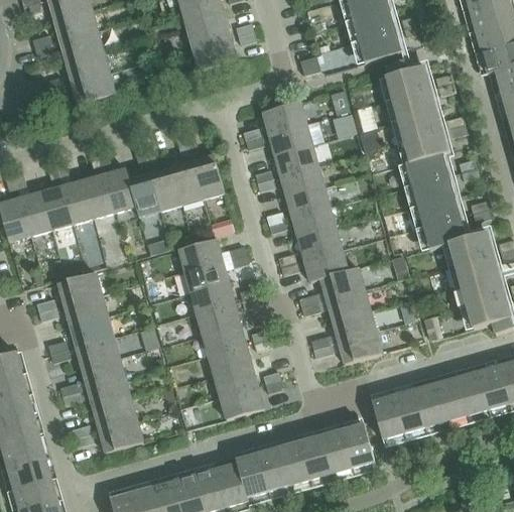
[(40,0),(22,5),(25,14),(42,9),(40,0)]
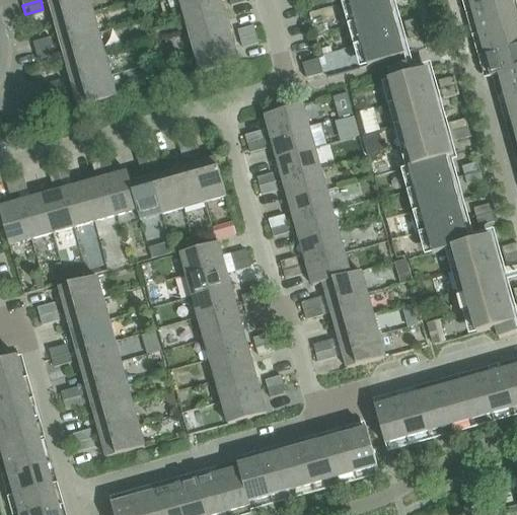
[(49,0),(54,19),(92,9),(89,0),(49,0)]
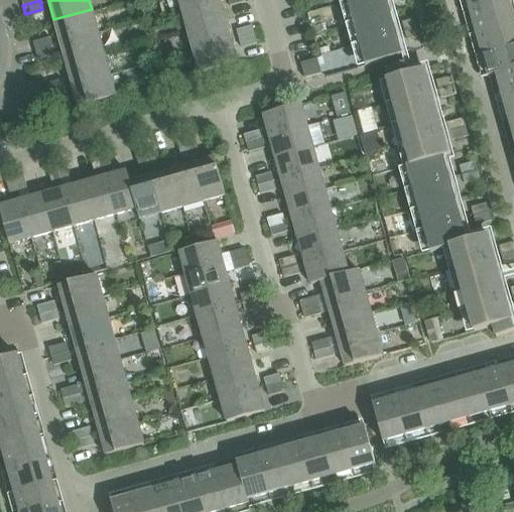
[(180,6),(186,27),(224,17),(220,0),(204,0),(180,6)]
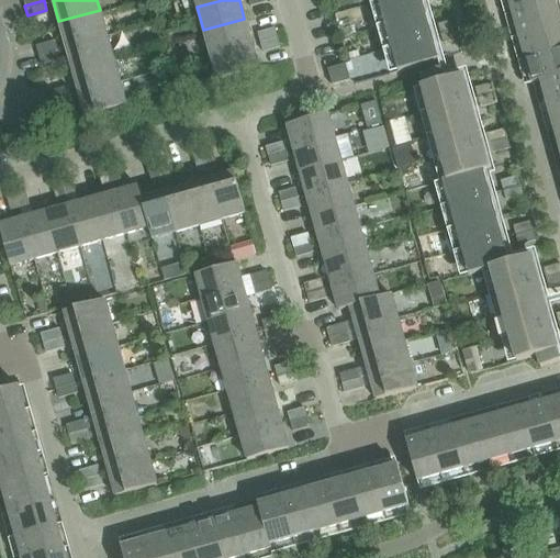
[(377,0),(396,68),(438,57),(422,0),(377,0)]
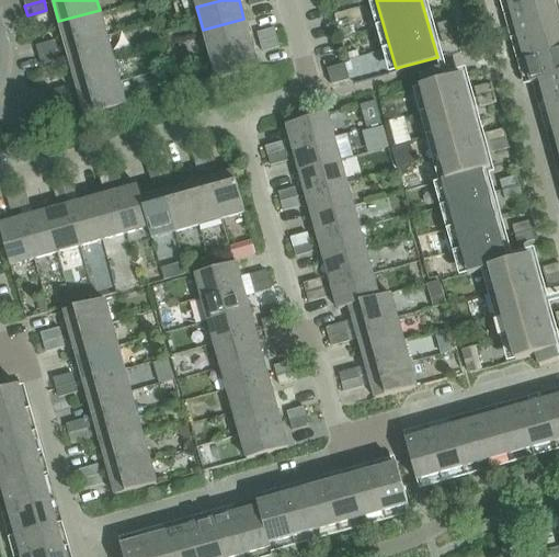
[(501,0),(504,12),(511,10),(547,0),(501,0)]
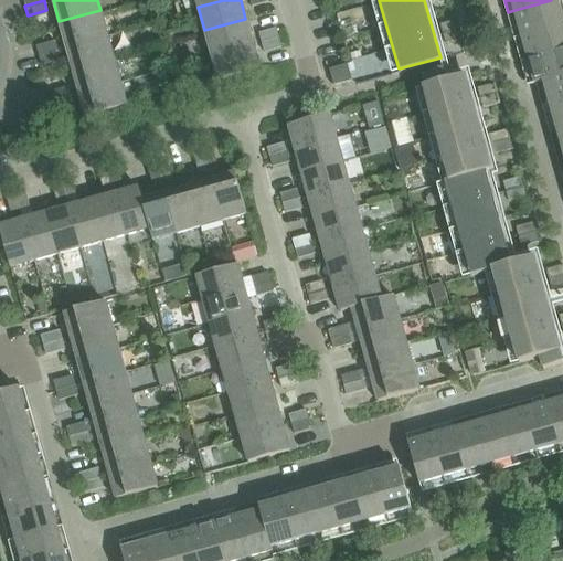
[(551,0),(514,10),(508,12),(513,28),(519,27),(521,33),(562,21),(555,0),(551,0)]
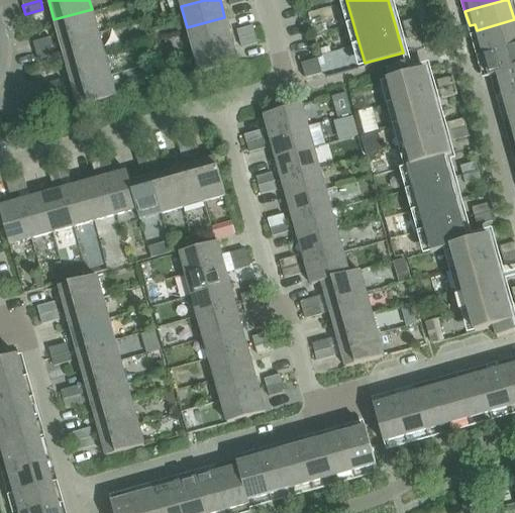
[(97,30),(92,9),(54,19),(60,40),(97,30)]
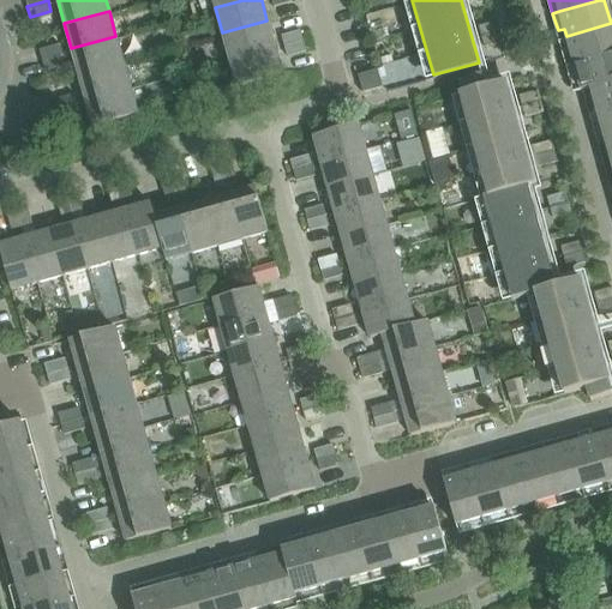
[(480,34),(499,28),(496,18),(478,23),(480,34)]
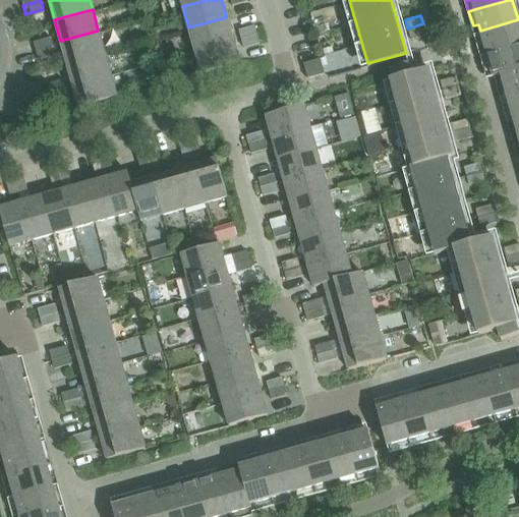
[(188,27),(194,49),(232,39),(226,17),(188,27)]
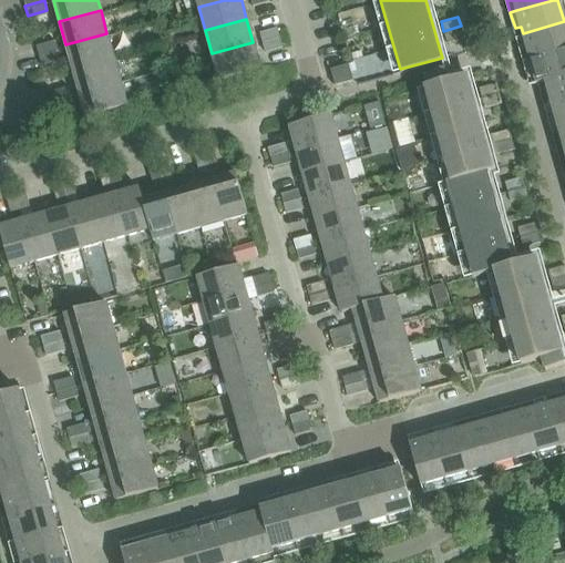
[(523,33),(524,40),(519,42),(523,58),(564,45),(564,26),(564,21),(523,33)]
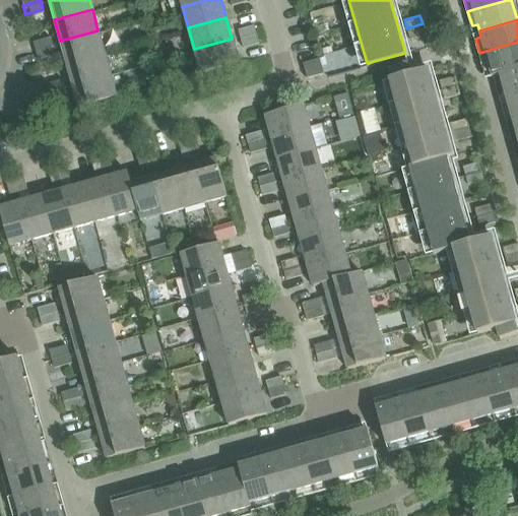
[(240,37),(255,31),(253,23),(237,27),(240,37)]
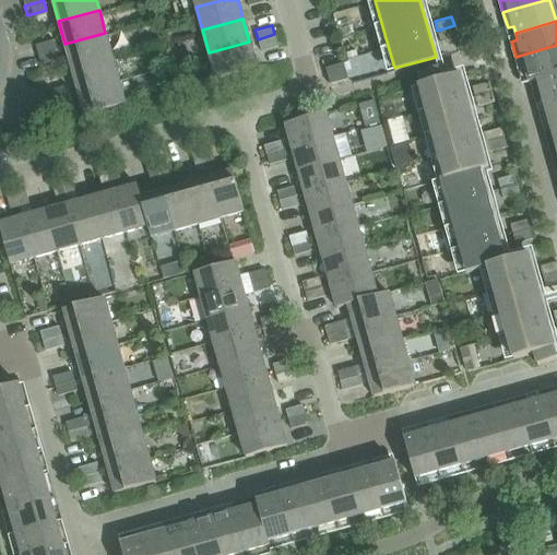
[(454,25),(437,31),(440,39),(457,35),(454,25)]
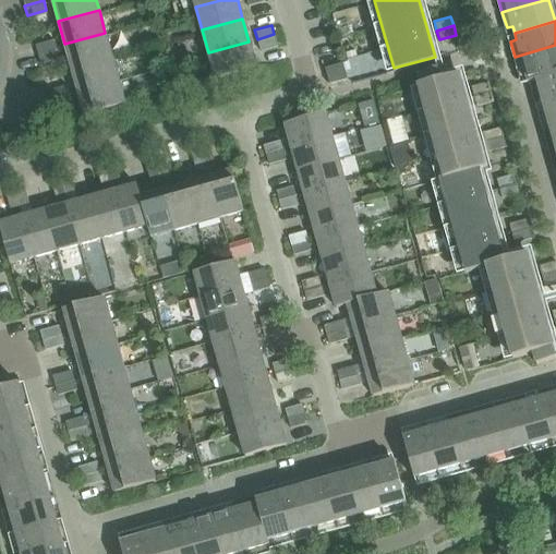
[(64,44),(71,67),(111,55),(105,33),(64,44)]
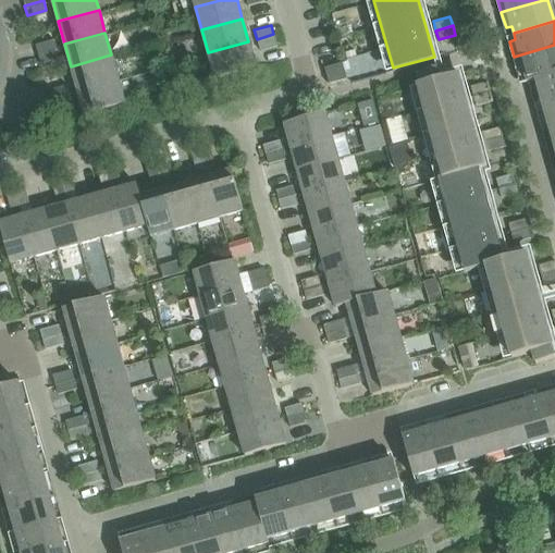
[(273,34),(257,39),(259,48),(276,44),(273,34)]
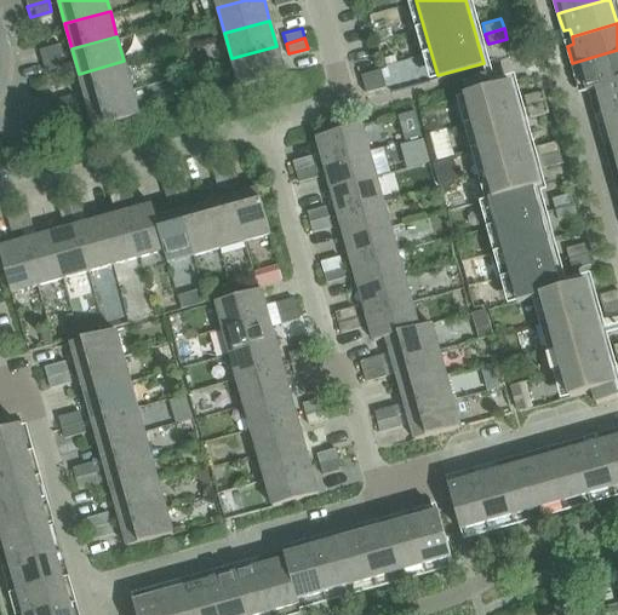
[(41,57),(62,51),(59,41),(38,46),(41,57)]
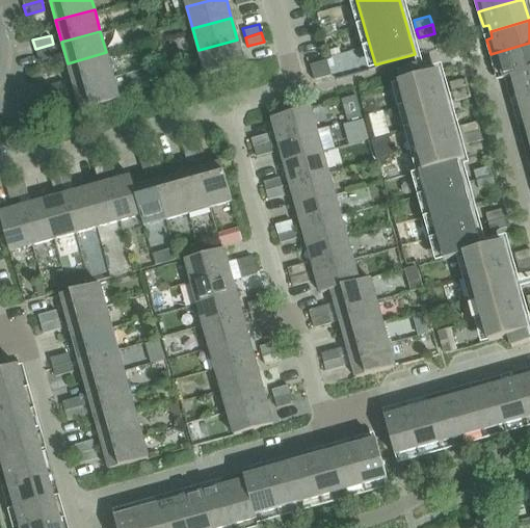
[(237,40),(199,50),(205,73),(243,62),(237,40)]
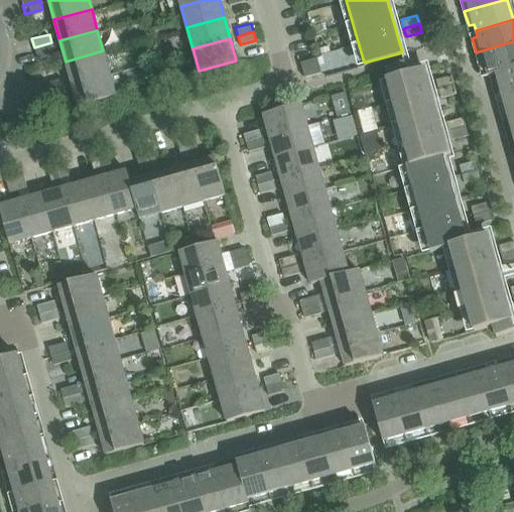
[(480,68),(486,66),(488,74),(495,71),(513,65),(513,41),(476,52),(480,68)]
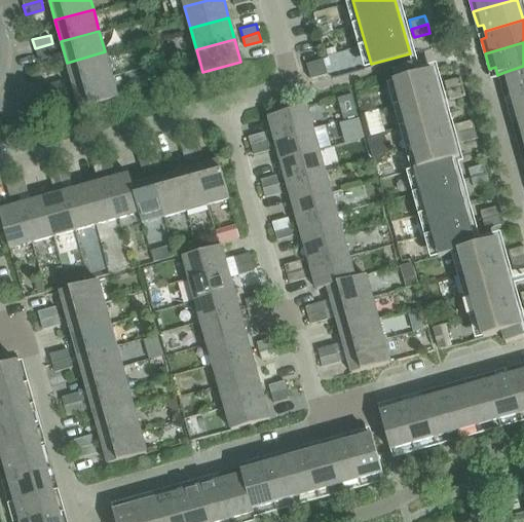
[(52,43),(35,48),(37,58),(55,52),(52,43)]
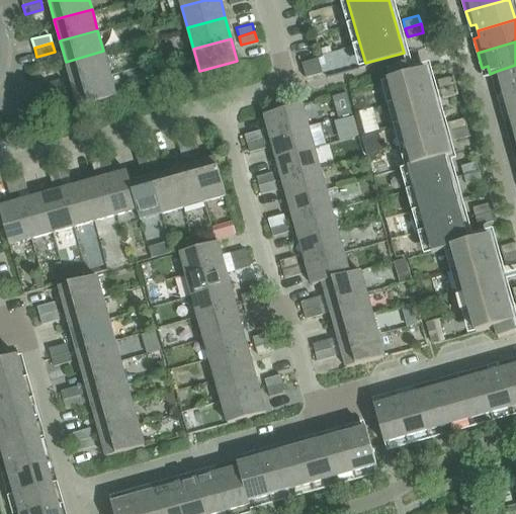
[(109,72),(103,51),(66,62),(72,83),(109,72)]
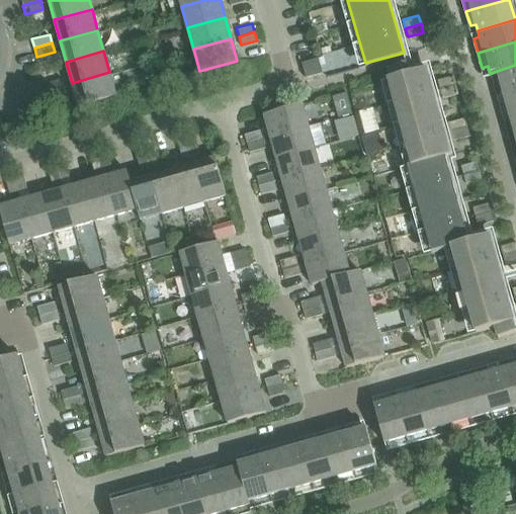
[(301,61),(305,75),(322,71),(318,56),(301,61)]
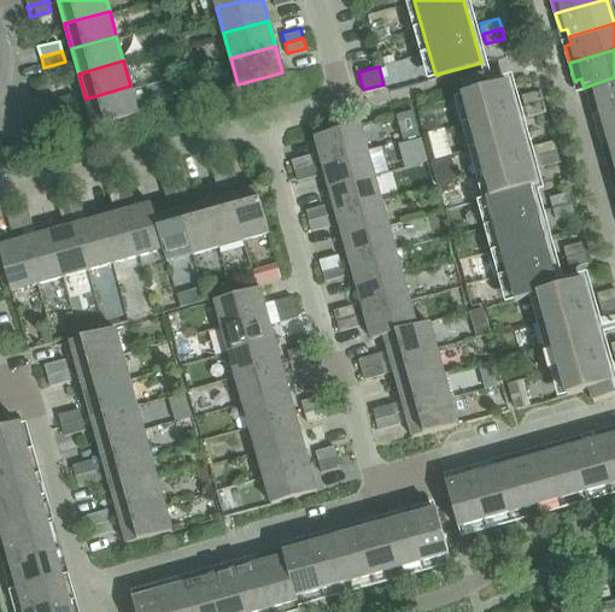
[(507,80),(497,82),(496,80),(493,70),(490,71),(462,78),(466,92),(462,93),(490,194),(485,195),(513,298),(537,290),(566,393),(589,386),(592,399),(614,392),(614,376),(614,377),(610,378),(583,277),(558,283),(529,183),(536,182),(507,80)]
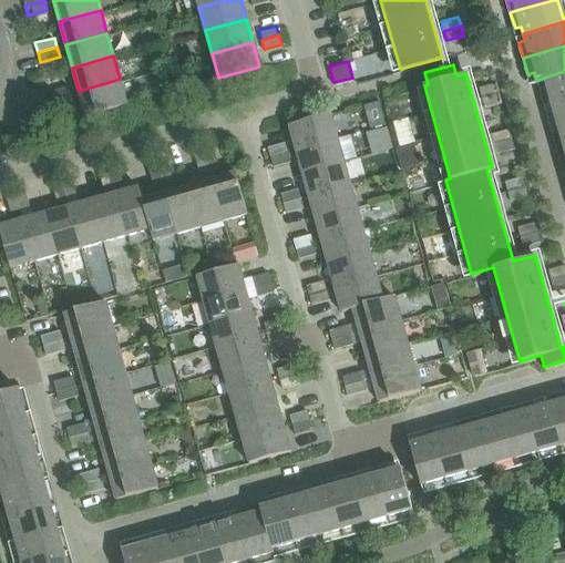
[(163,67),(150,71),(153,82),(166,79),(163,67)]
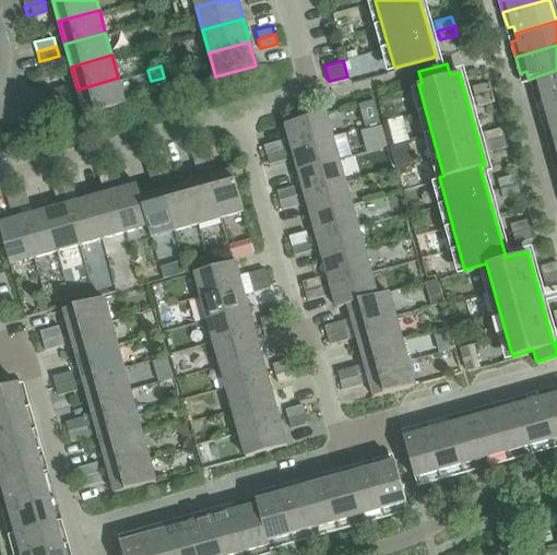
[(537,102),(543,99),(556,95),(556,70),(536,77),(538,84),(533,85),(537,102)]
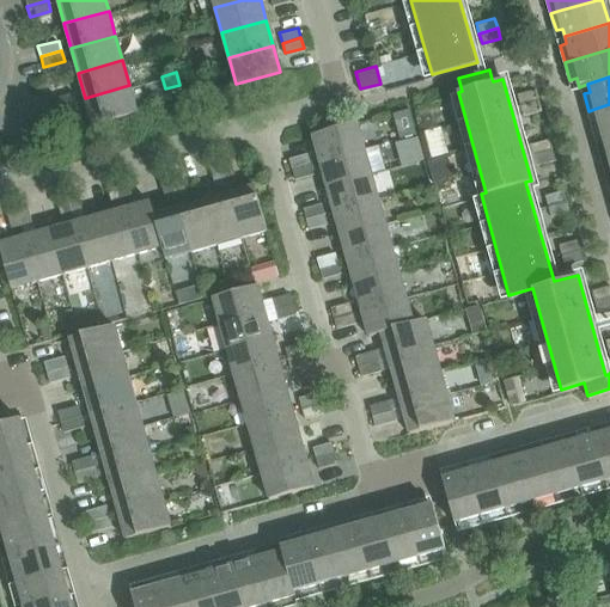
[(136,111),(129,85),(85,98),(92,123),(136,111)]
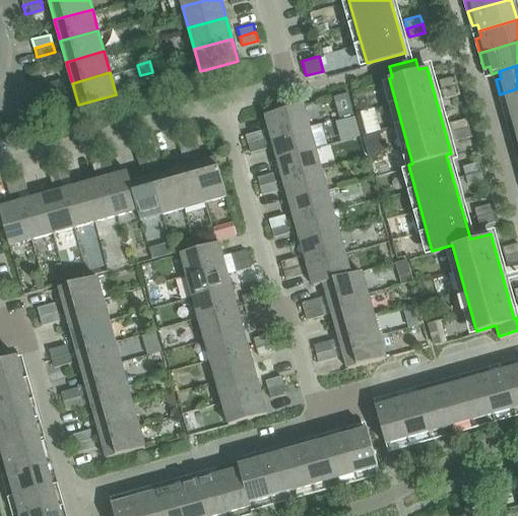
[(441,87),(456,82),(454,74),(439,78),(441,87)]
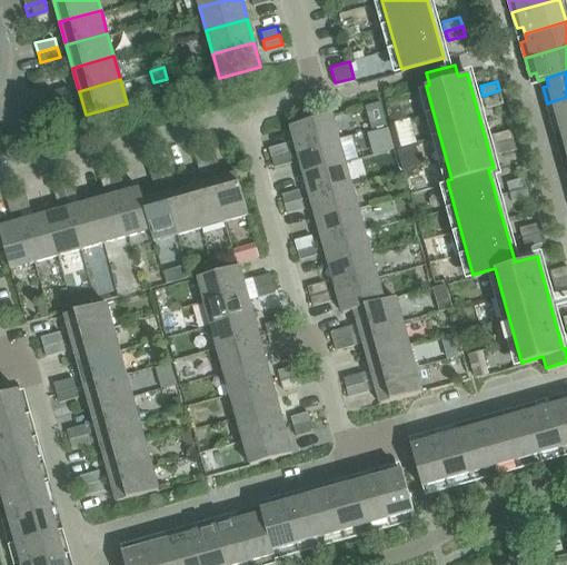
[(50,99),(70,93),(67,83),(48,89),(50,99)]
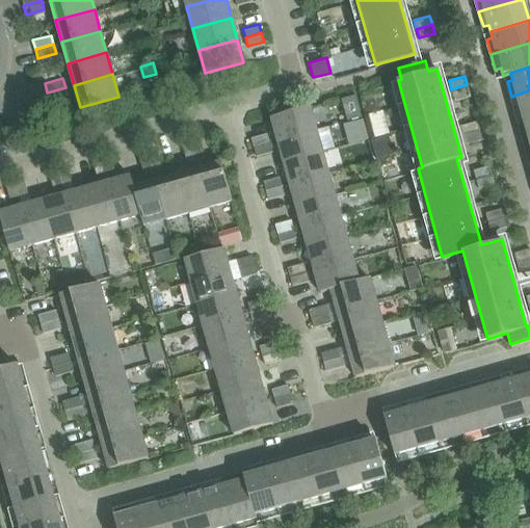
[(467,84),(451,89),(453,98),(470,94),(467,84)]
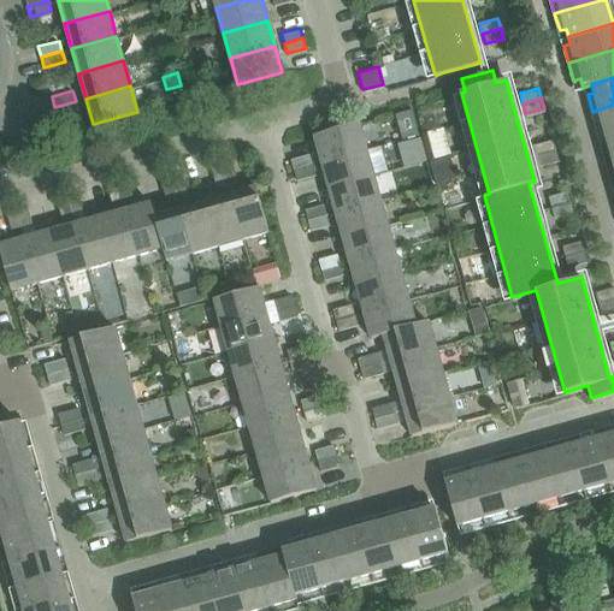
[(76,101),(54,107),(58,117),(78,111),(76,101)]
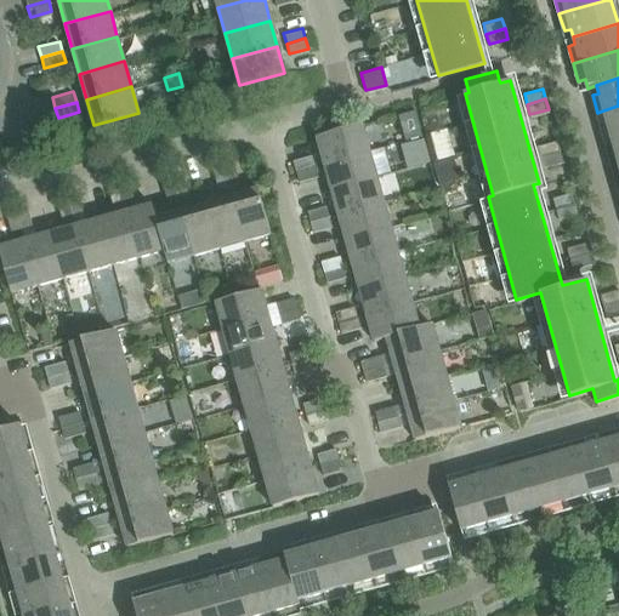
[(611,136),(618,133),(618,106),(603,110),(597,113),(602,130),(608,129),(611,136)]
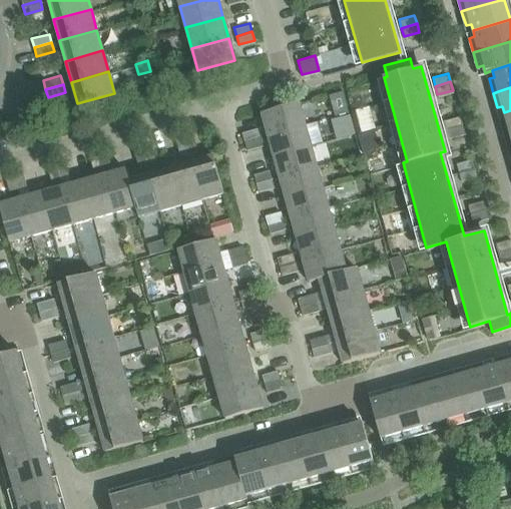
[(341,89),(328,93),(334,113),(347,109),(341,89)]
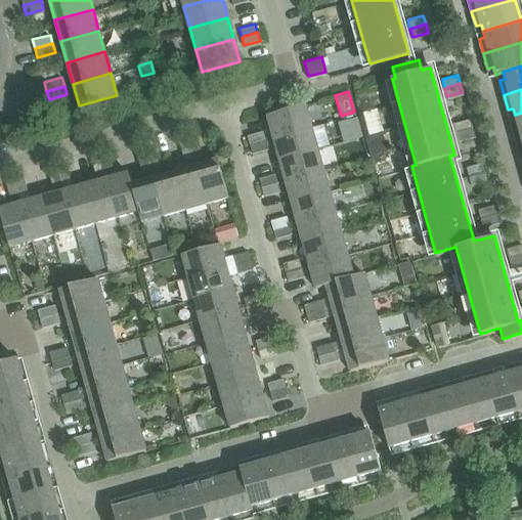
[(370,120),(385,118),(381,94),(365,96),(370,120)]
